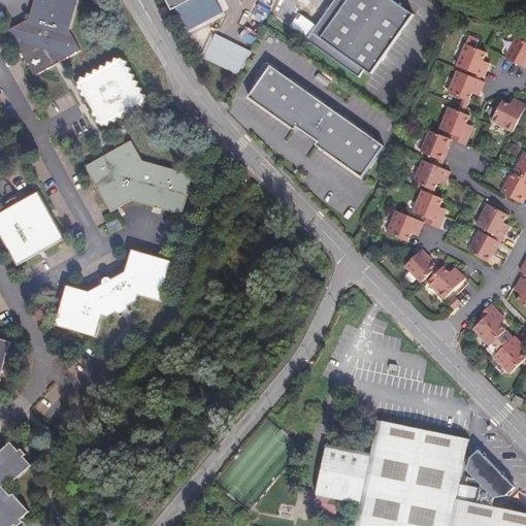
[(78,52),(68,31),(75,0),(33,0),(28,18),(7,30),(20,52),(33,75),(53,65),(50,61),(55,58),(57,62),(78,52)]
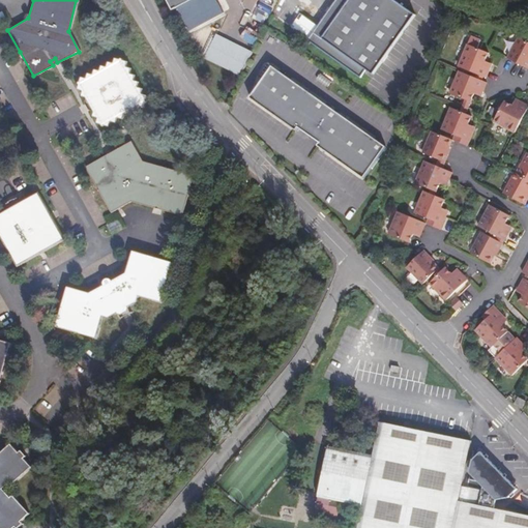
[(171,0),(176,8),(181,5),(194,29),(227,11),(220,0),(171,0)]
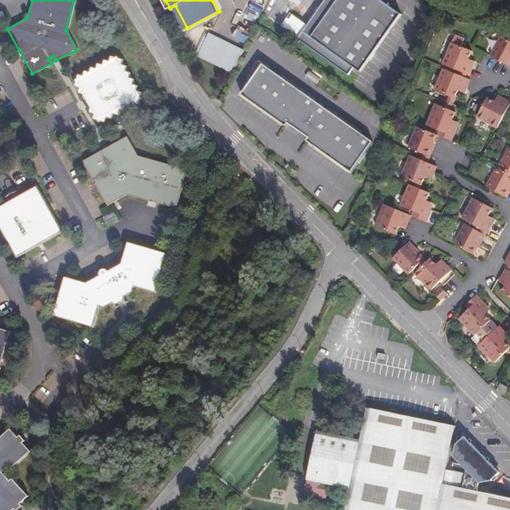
[(353,65),(359,70),(399,12),(380,0),(334,0),(309,36),(301,31),(296,38),(347,74),(353,65)]
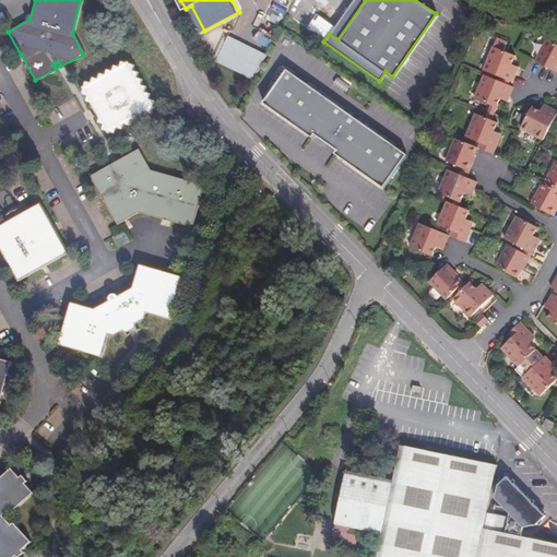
[(353,0),(329,34),(338,39),(365,0),(353,0)]
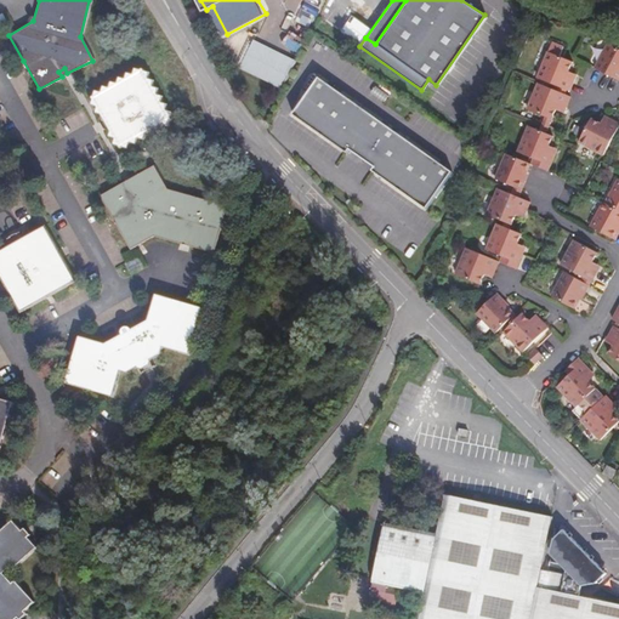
[(251,39),(237,66),(279,87),(294,61),(251,39)]
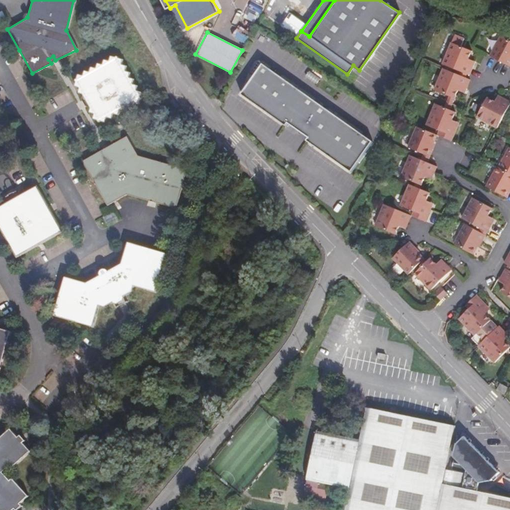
[(464,37),(453,33),(441,63),(466,74),(467,70),(470,71),(475,60),(468,57),(471,49),(461,45),(464,37)]
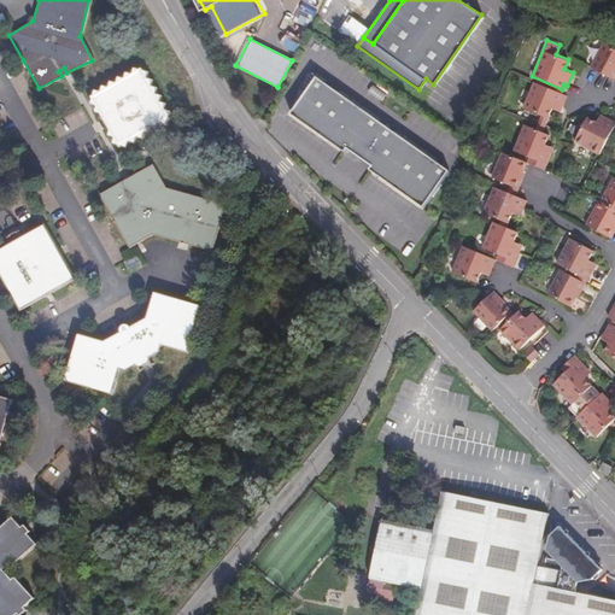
[(614,48),(602,42),(589,66),(603,74),(614,78),(614,48)]
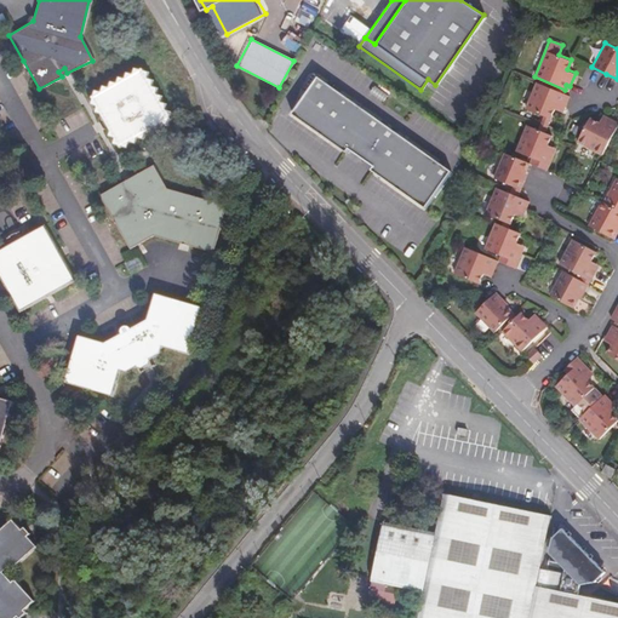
[(147,73),(142,70),(141,68),(138,69),(132,68),(131,74),(125,73),(124,79),(116,78),(115,84),(109,81),(108,87),(101,86),(99,92),(93,91),(92,96),(90,97),(91,99),(89,104),(95,106),(93,113),(99,114),(103,121),(109,131),(107,136),(113,138),(112,144),(116,146),(118,148),(120,147),(125,148),(127,142),(133,143),(135,137),(142,139),(143,133),(149,135),(152,129),(158,130),(159,124),(165,126),(166,121),(169,119),(167,116),(169,112),(162,110),(165,104),(159,102),(160,96),(154,95),(155,89),(149,86),(152,80),(146,79),(147,73)]
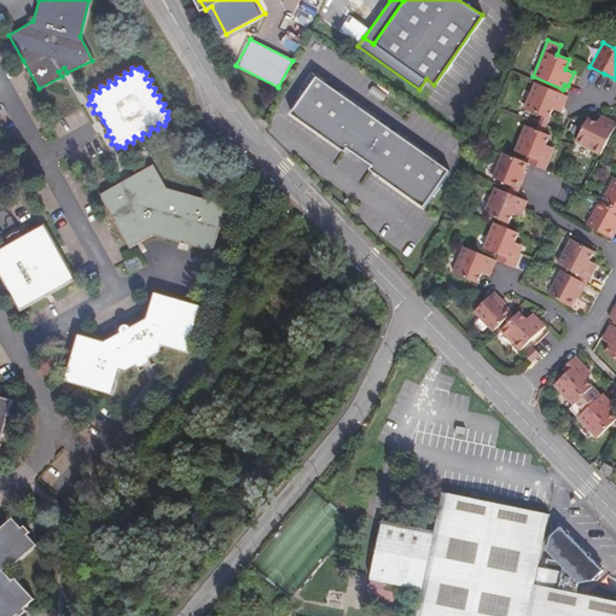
[(458,169),(324,77),(298,115),(332,138),(353,152),(355,149),(381,166),(378,170),(433,208),(458,169)]
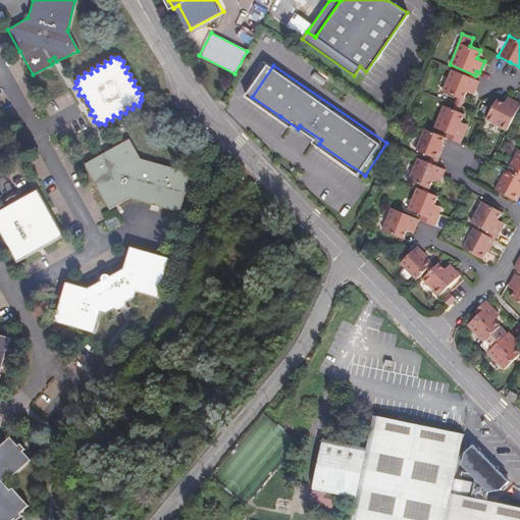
[(478,82),(450,70),(442,91),(455,97),(462,100),(466,92),(473,95),(476,89),(478,82)]
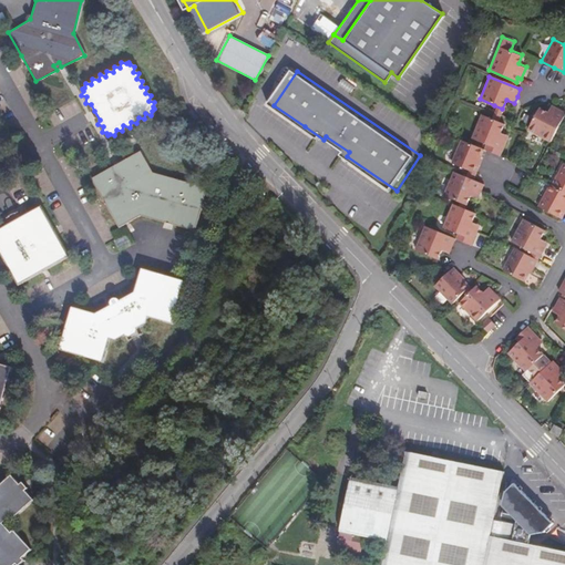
[(543,111),(538,109),(527,131),(548,142),(564,113),(564,111),(552,104),(547,113),(543,111)]
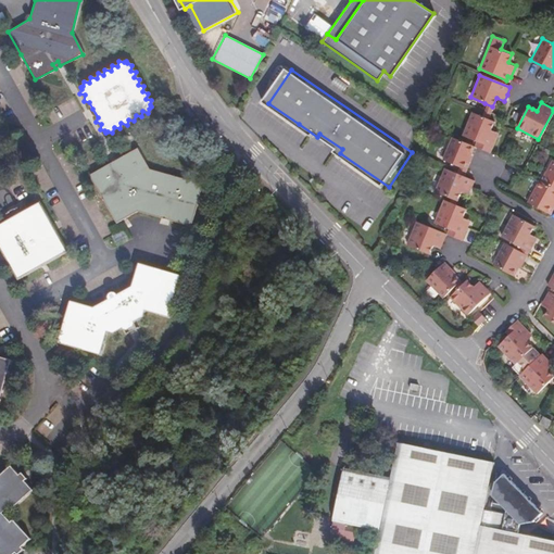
[(491,111),(483,108),(480,115),(487,118),(491,111)]
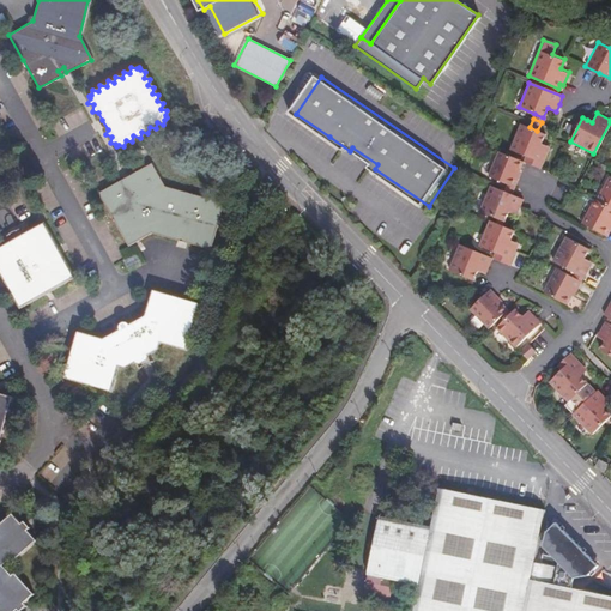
[(530,127),(520,123),(509,147),(525,155),(532,157),(531,163),(536,164),(539,167),(548,146),(540,143),(544,134),(537,131),(530,127)]
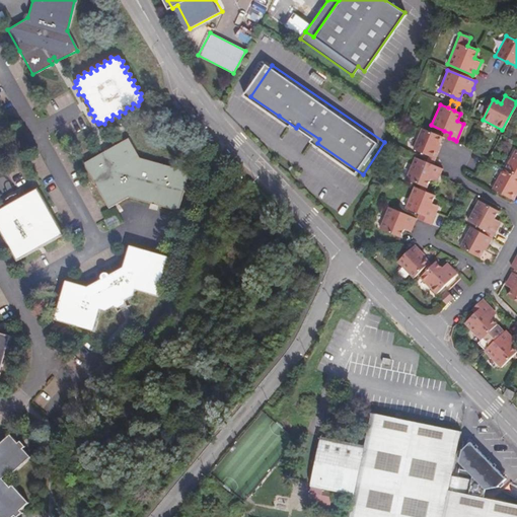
[(439,142),(442,135),(422,127),(413,149),(426,154),(436,158),(439,150),(436,149),(439,142)]
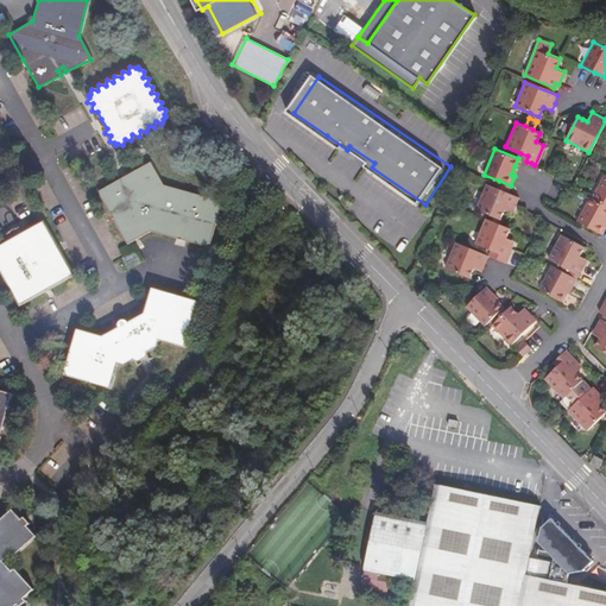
[(182,235),(181,239),(210,246),(221,201),(162,183),(149,162),(127,174),(128,177),(121,182),(119,178),(99,190),(112,214),(127,241),(150,229),(175,238),(176,233),(182,235)]
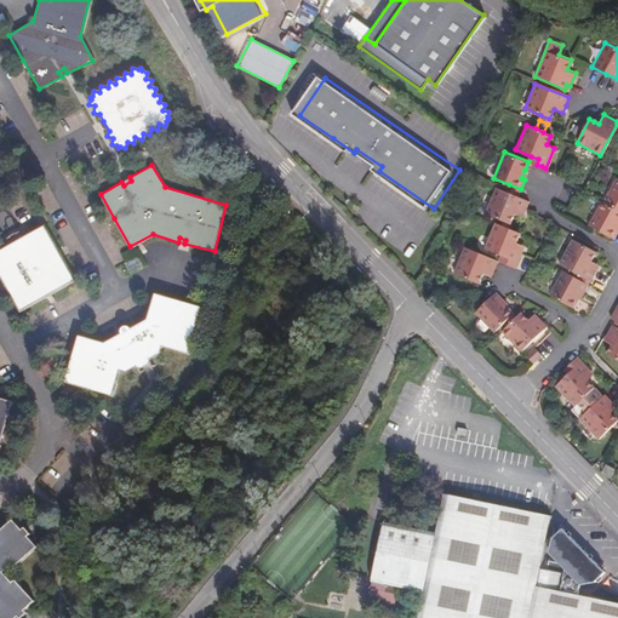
[(617,178),(614,177),(602,200),(617,209),(617,178)]
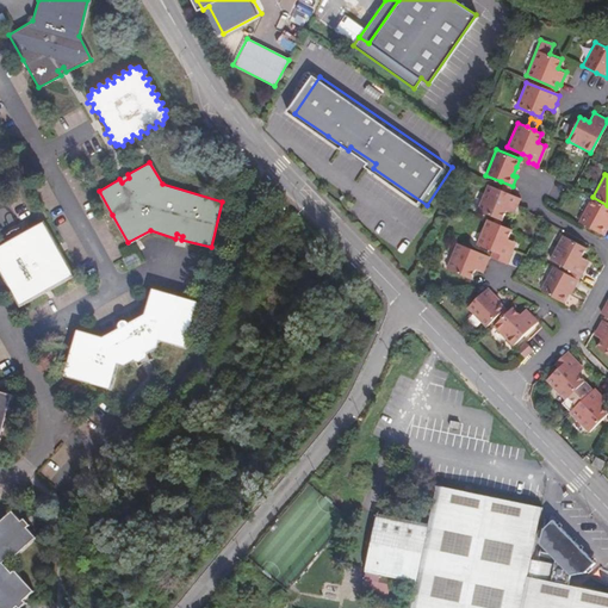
[(501,181),(498,187),(510,192),(513,186),(501,181)]
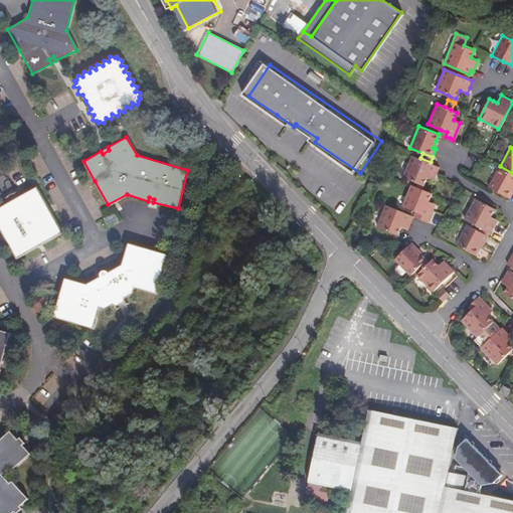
[(420,158),(414,155),(405,176),(418,182),(426,185),(430,178),(437,180),(441,173),(437,171),(438,168),(439,165),(431,162),(420,158)]
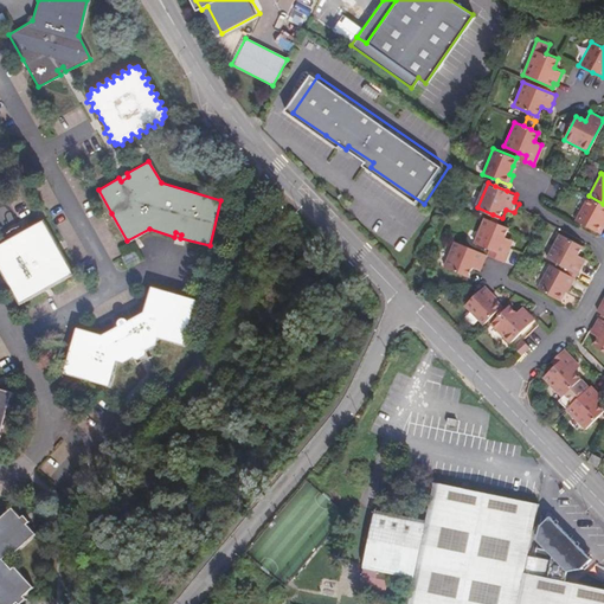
[(289,203),(280,194),(271,205),(280,212),(289,203)]
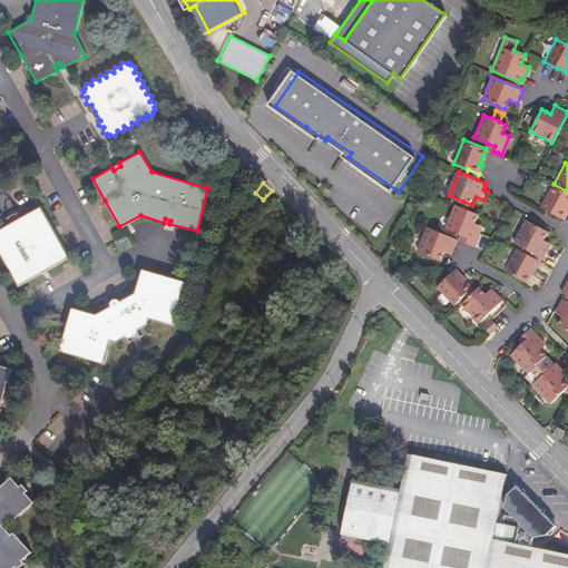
[(567,192),(554,184),(551,183),(539,205),(566,219),(567,217),(567,211),(567,192)]
